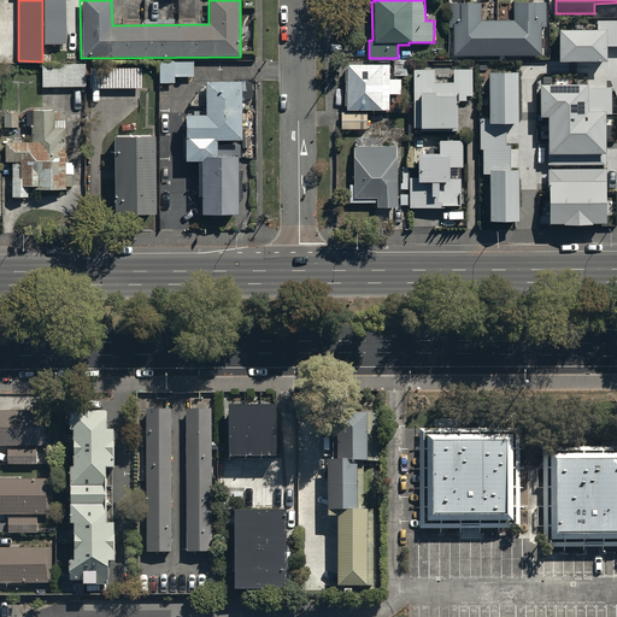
[(452,27),(452,54),(540,53),(540,27),(546,27),(546,3),(511,3),(511,18),(481,18),(481,3),(448,3),(448,27),(452,27)]
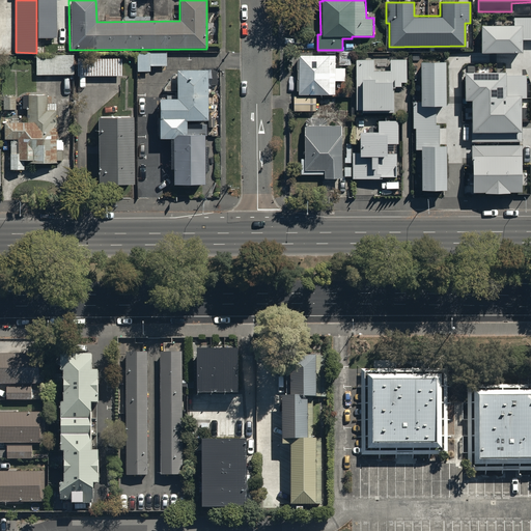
[(482,27),(482,53),(522,53),(522,39),(530,39),(530,18),(515,19),(515,26),(482,27)]
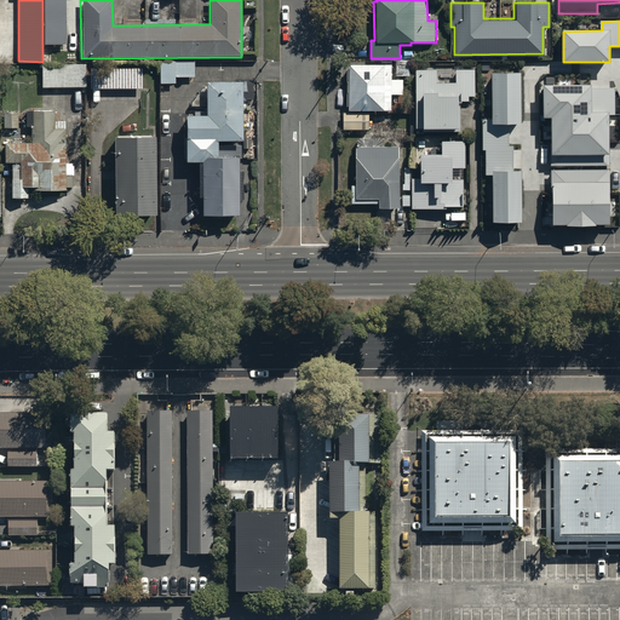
[(195,59),(159,61),(159,84),(176,82),(176,76),(195,76),(195,59)]
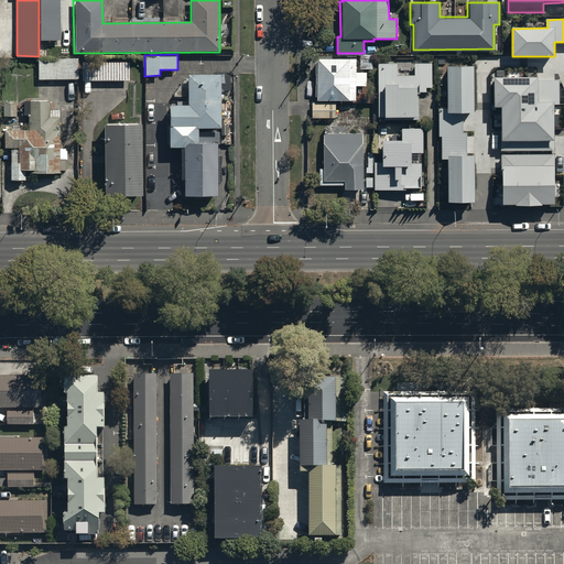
[(317,96),(317,100),(356,100),(356,84),(368,84),(368,74),(372,74),(372,54),(360,54),(360,73),(356,73),(356,58),(317,58),(317,62),(316,62),(316,96),(317,96)]
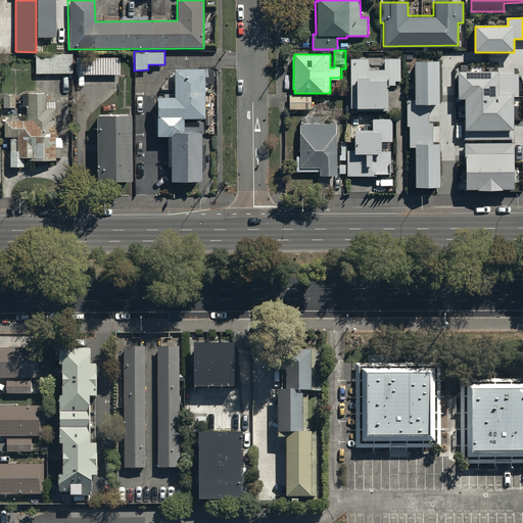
[(72,55),(36,55),(36,73),(72,73),(72,55)]
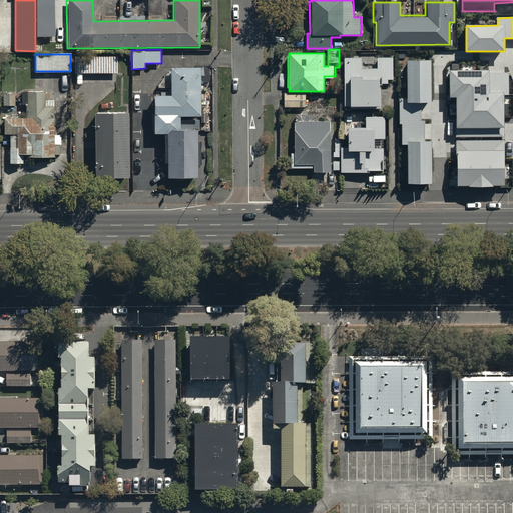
[(118,56),(75,56),(75,72),(118,73),(118,56)]
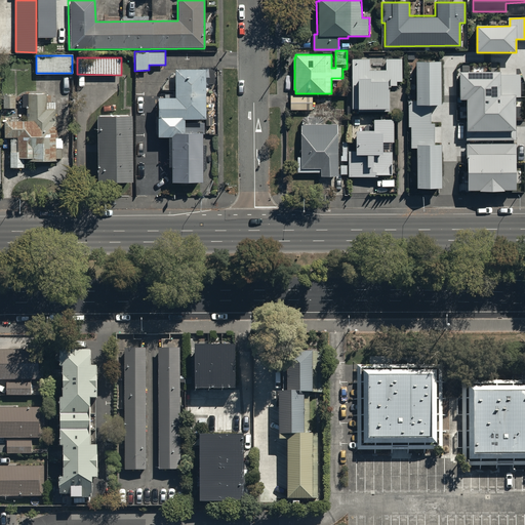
[(369,57),(352,58),(353,109),(358,109),(358,111),(390,110),(389,85),(396,85),(396,80),(402,80),(402,58),(385,58),(385,70),(369,70),(369,57)]
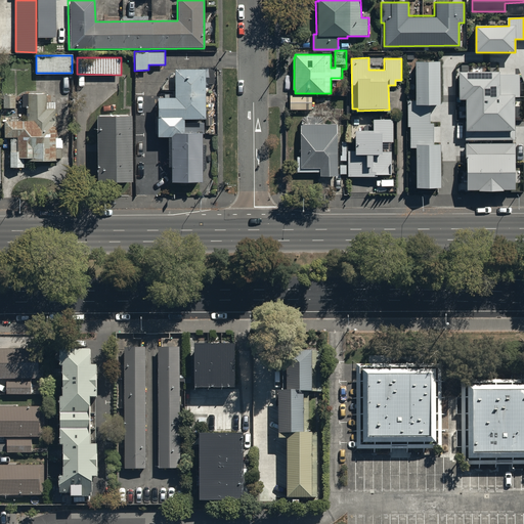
[(417,146),(417,187),(440,186),(440,146),(433,146),(433,126),(430,126),(430,103),(440,103),(439,61),(417,61),(417,101),(408,101),(408,126),(410,126),(411,146),(417,146)]
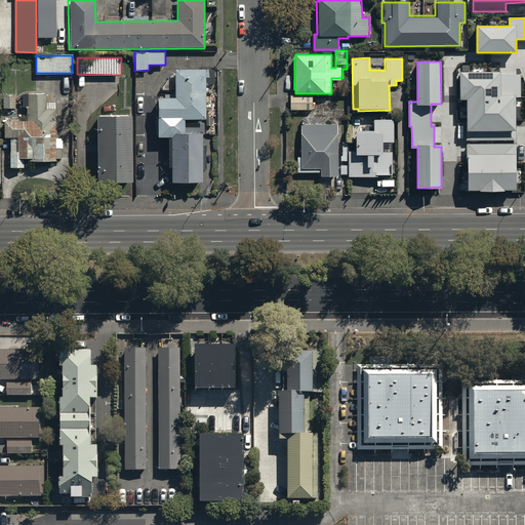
[(216,72),(208,72),(208,69),(174,69),(174,96),(157,96),(157,135),(170,135),(170,182),(202,182),(202,131),(183,131),(183,118),(205,118),(204,84),(216,84),(216,72)]
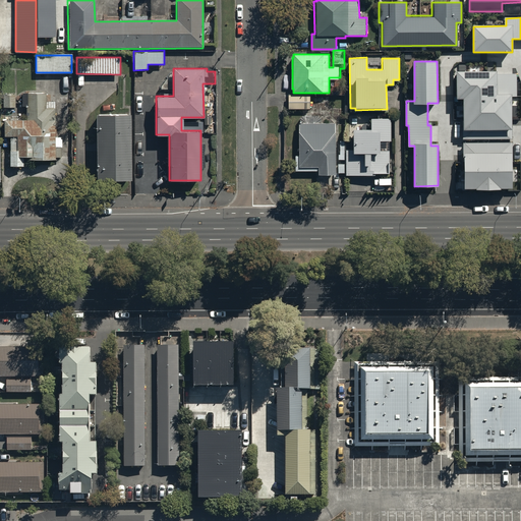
[(496,72),(458,72),(459,98),(465,98),(465,138),(512,138),(512,97),(517,97),(517,74),(496,74),(496,72)]
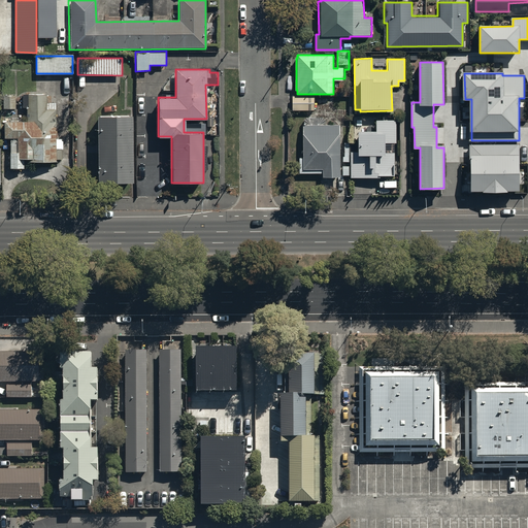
[(15,96),(3,95),(3,108),(15,108),(15,96)]
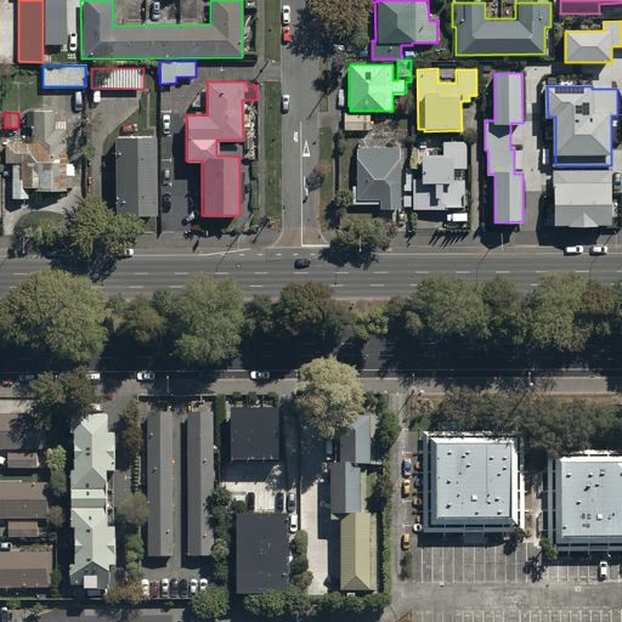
[(30,199),(30,191),(67,191),(67,187),(73,187),(73,168),(64,168),(64,129),(55,129),(55,112),(27,112),(27,128),(32,128),(32,142),(5,142),(5,164),(11,164),(11,199),(30,199)]
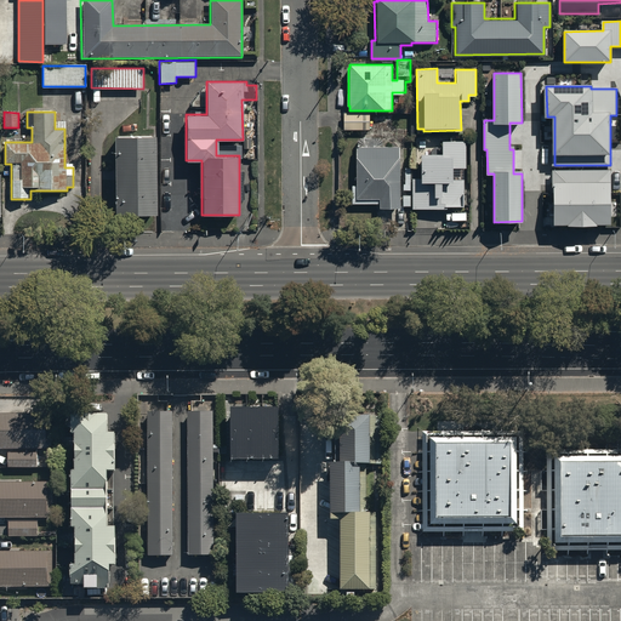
[(370,113),(343,113),(343,129),(370,129),(370,113)]
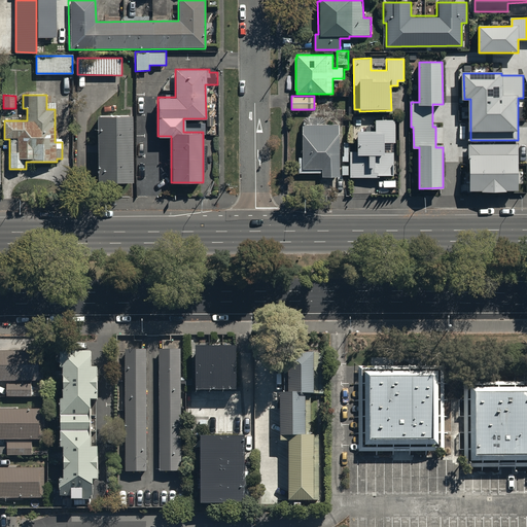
[(131,113),(96,114),(97,181),(132,181),(131,113)]
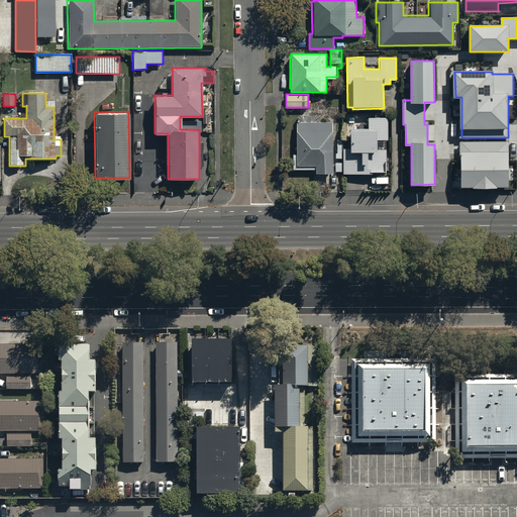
[(351,148),(344,148),(344,174),(374,174),(374,171),(387,171),(387,149),(378,149),(378,139),(388,139),(388,117),(369,117),(369,128),(351,128),(351,148)]
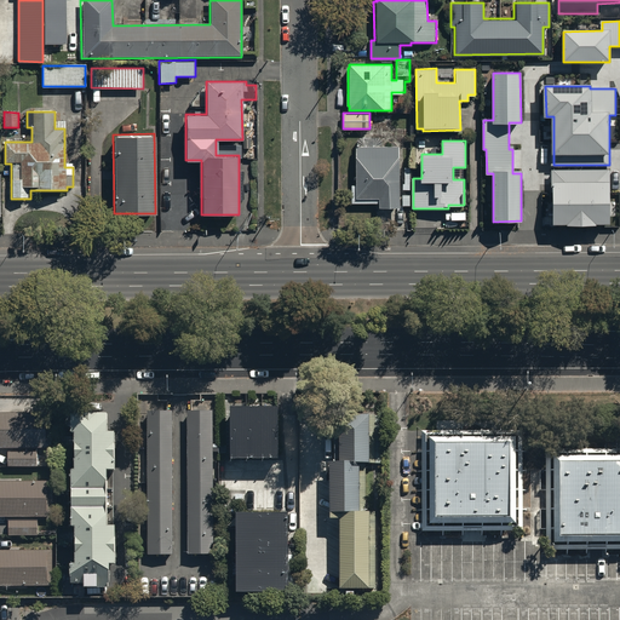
[(399,207),(400,145),(357,145),(356,185),(352,185),(352,202),(379,202),(379,207),(399,207)]
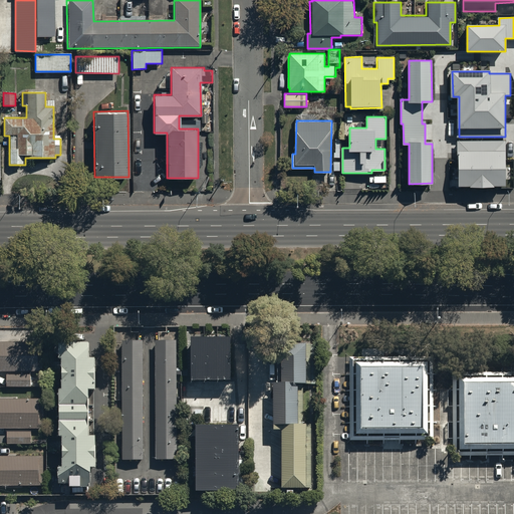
[(505,141),(459,141),(459,186),(505,186),(505,141)]
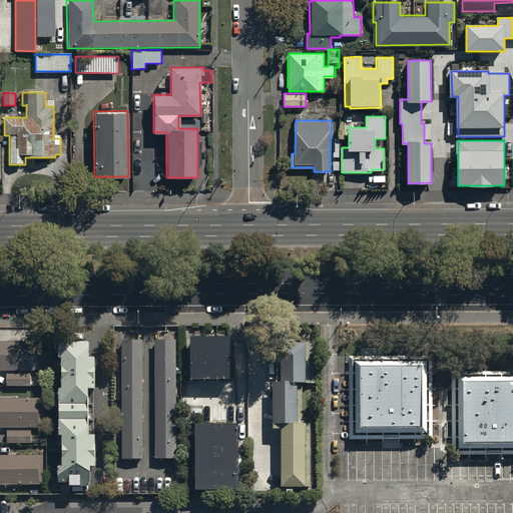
[(232,337),(193,337),(193,380),(233,379),(232,337)]
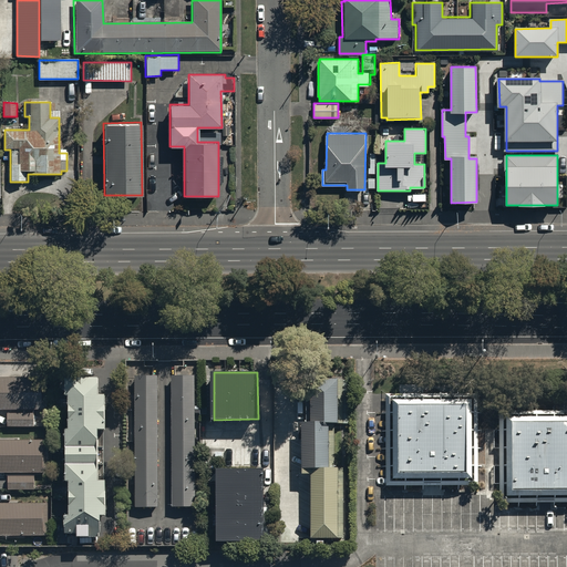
[(135,375),(135,508),(161,508),(161,375),(135,375)]
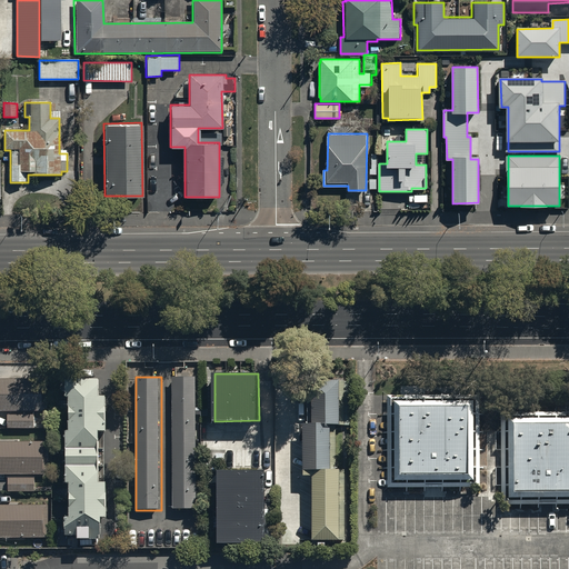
[(171,377),(172,508),(198,507),(197,377),(171,377)]
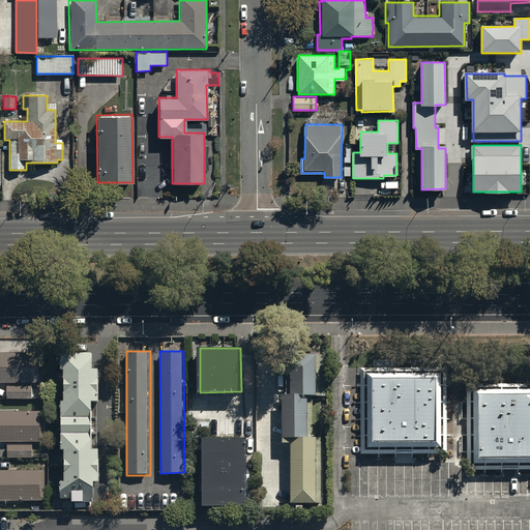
[(0,354),(0,384),(43,385),(43,355),(0,354)]
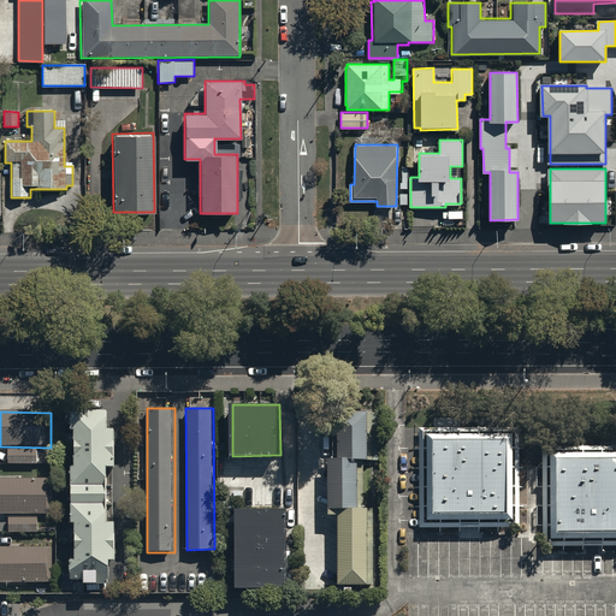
[(119,468),(119,426),(111,427),(111,412),(77,412),(77,487),(111,486),(111,468),(119,468)]
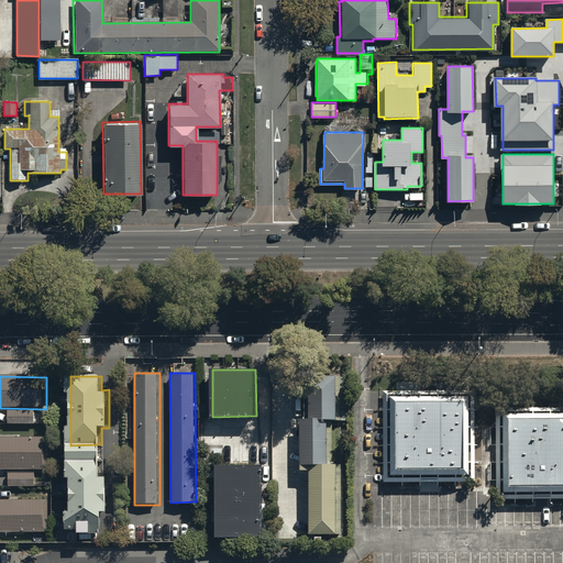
[(308,475),(309,538),(342,538),(341,465),(333,465),(332,423),(342,423),(342,379),(306,379),(307,422),(299,422),(299,475),(308,475)]
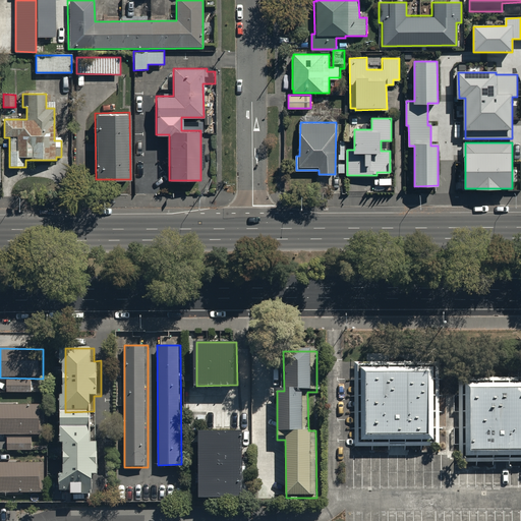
[(438,447),(438,361),(354,362),(354,448),(438,447)]
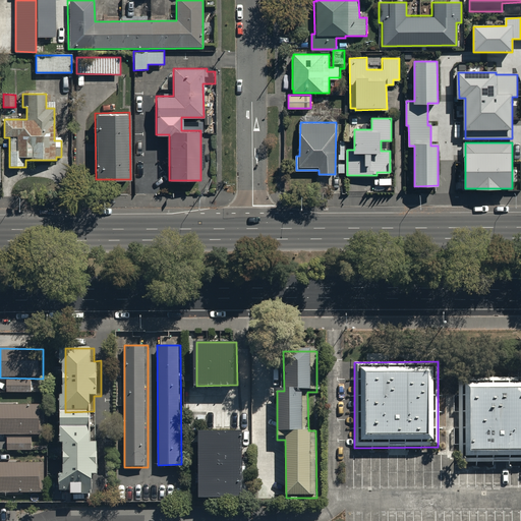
[(520,463),(520,378),(457,379),(457,464),(520,463)]
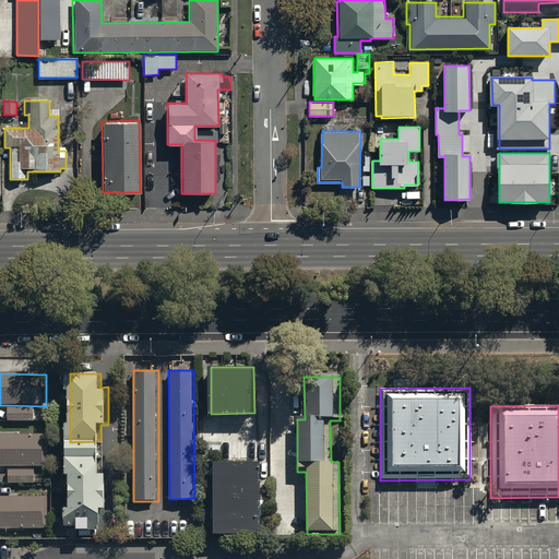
[(34,408),(8,408),(9,423),(34,423),(34,408)]
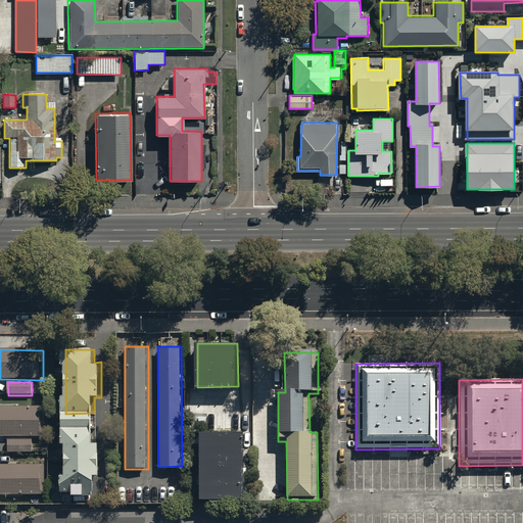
[(0,408),(0,437),(44,437),(44,408),(0,408)]
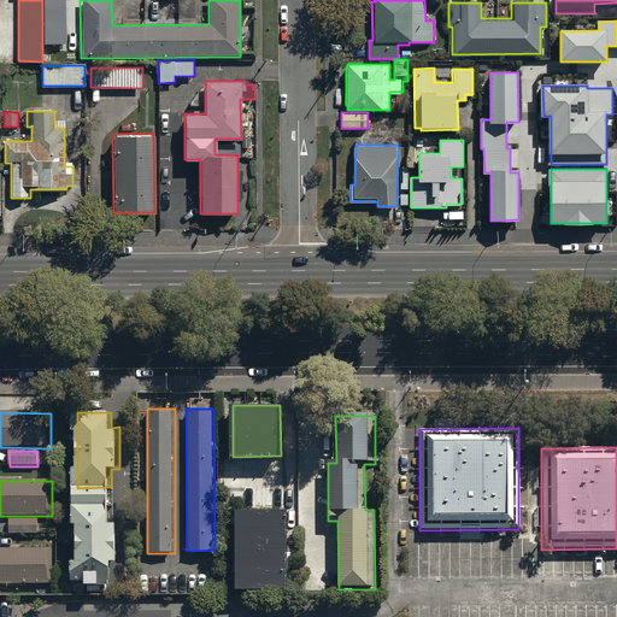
[(111,488),(77,488),(77,505),(111,505),(111,488)]
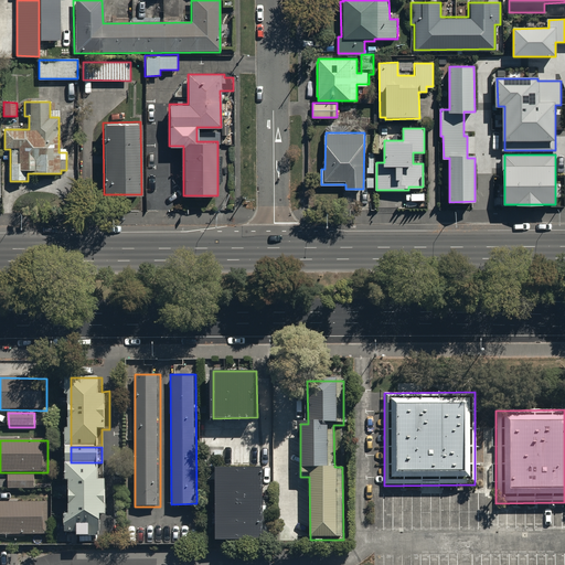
[(109,516),(109,478),(102,478),(102,465),(71,465),(71,533),(102,533),(102,516),(109,516)]
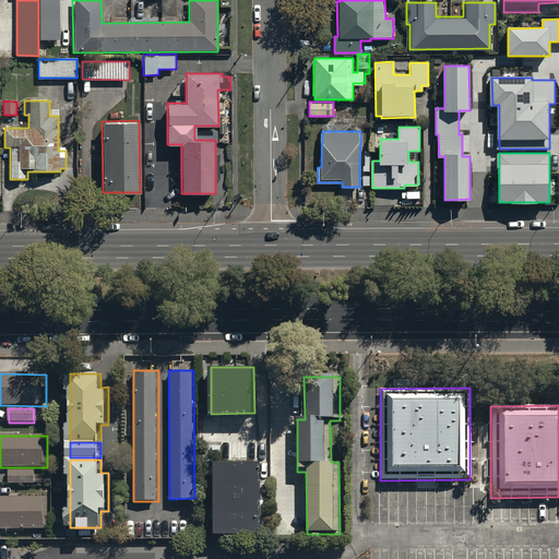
[(263,463),(216,463),(216,535),(263,535),(263,463)]
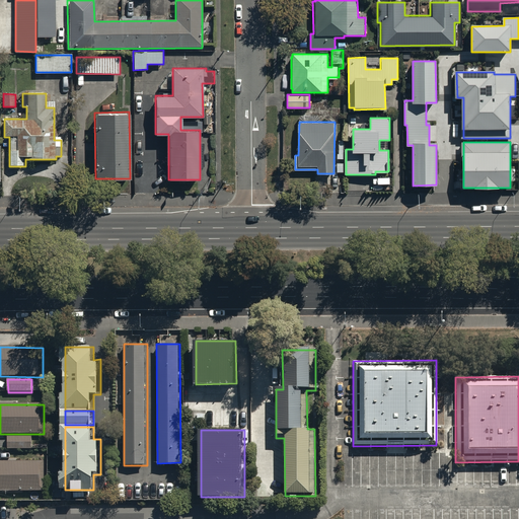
[(32,437),(8,437),(8,450),(32,450),(32,437)]
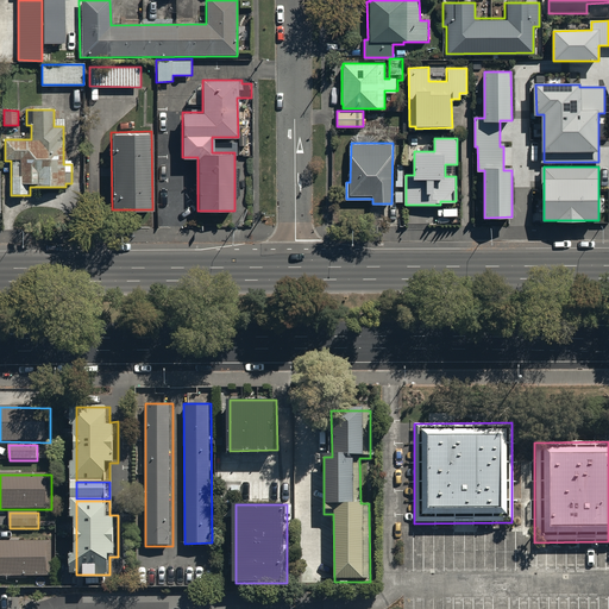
[(0,542),(0,577),(50,577),(50,542),(0,542)]
